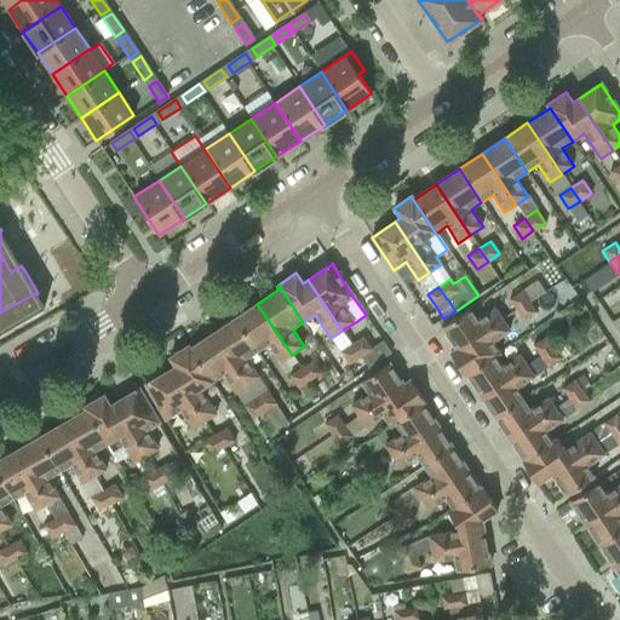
[(509,299),(515,310),(528,302),(522,291),(509,299)]
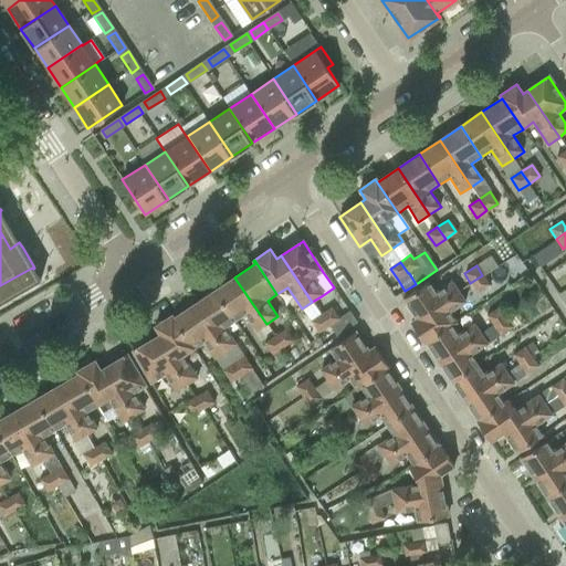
[(482,275),(470,283),(478,295),(490,287),(482,275)]
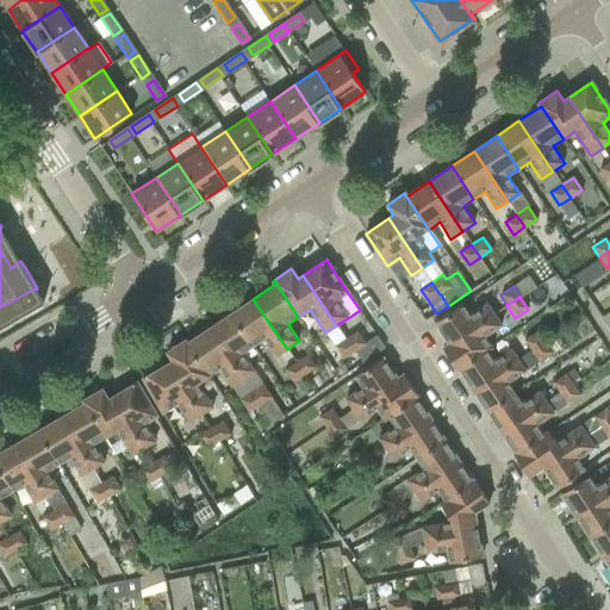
[(253,299),(230,313),(253,347),(263,340),(275,358),(273,359),(281,372),(281,373),(285,371),(297,363),(287,349),(253,299)]
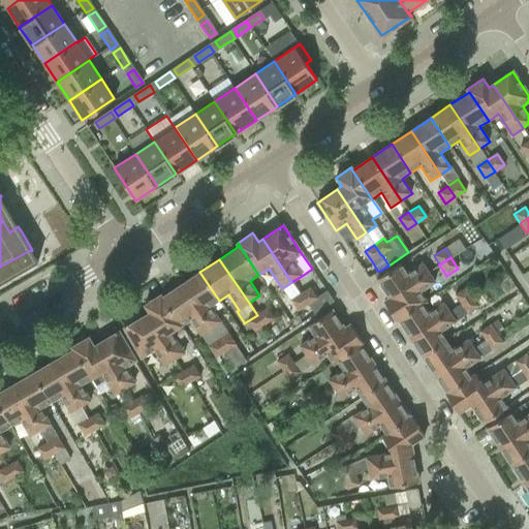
[(376,280),(389,299),(390,299),(429,272),(423,262),(408,273),(402,262),(376,280)]
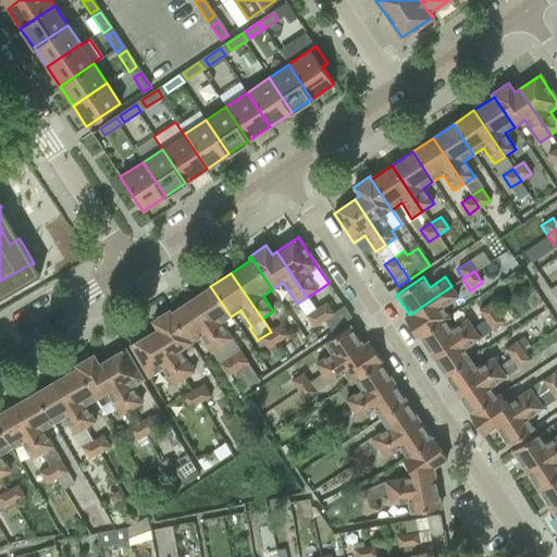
[(210,286),(190,300),(221,346),(233,338),(222,323),(231,317),(210,286)]
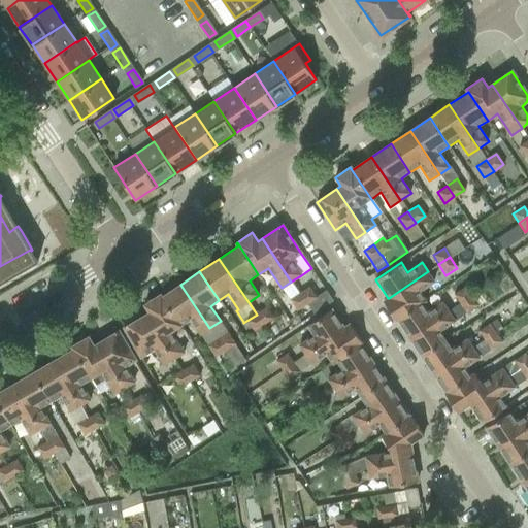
[(383,301),(395,320),(426,300),(420,292),(434,282),(428,271),(389,298),(388,298),(383,301)]
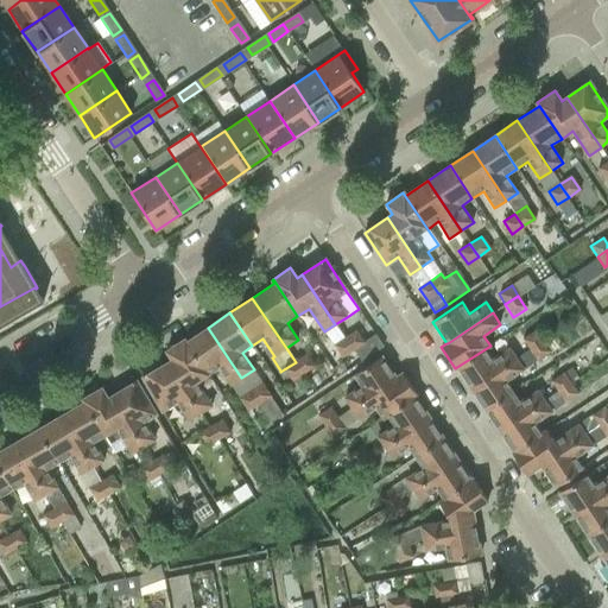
[(184,339),(183,340),(207,377),(219,368),(230,385),(241,378),(208,328),(185,342),(184,339)]
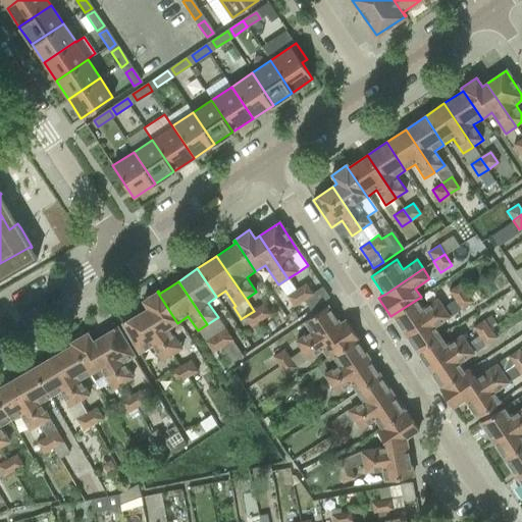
[(295,289),(303,300),(310,310),(329,298),(321,286),(313,293),(306,281),(295,289)]
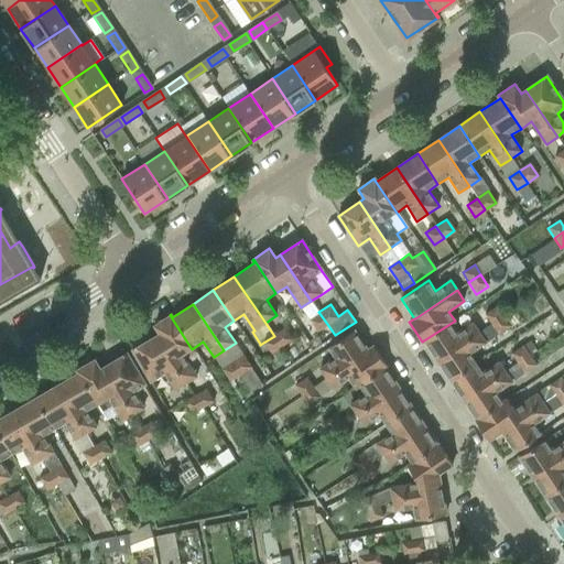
[(485,315),(490,324),(502,316),(497,307),(485,315)]
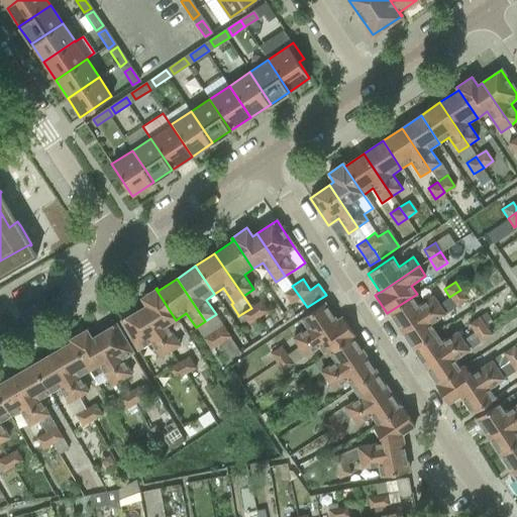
[(290,303),(300,297),(292,286),(283,292),(290,303)]
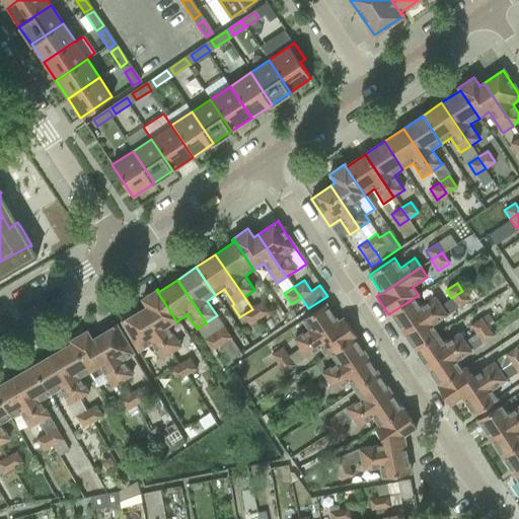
[(145,306),(141,309),(170,353),(181,346),(169,326),(176,321),(156,290),(141,300),(145,306)]
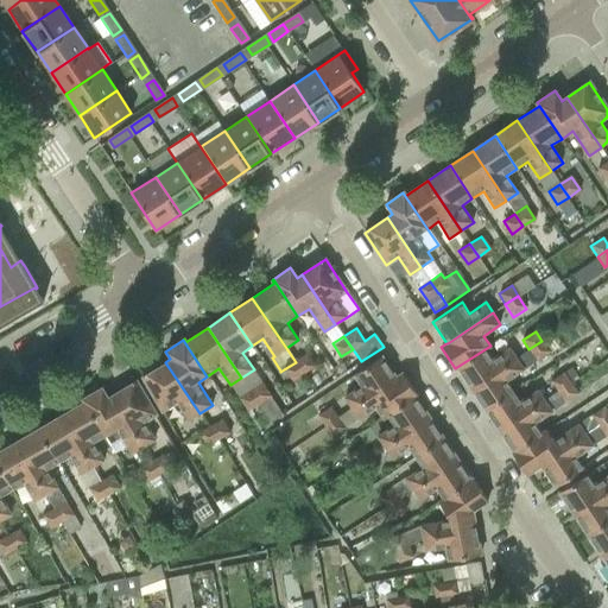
[(542,341),(529,349),(537,362),(550,354),(542,341)]
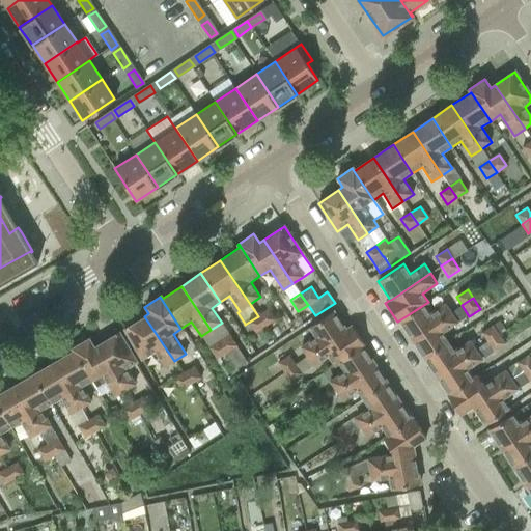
[(399,322),(412,339),(451,313),(445,303),(430,312),(425,306),(429,303),(428,302),(397,322),(398,323),(399,322)]
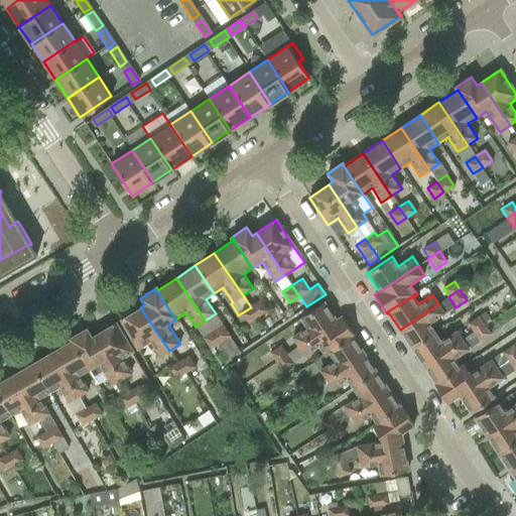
[(260,301),(251,307),(258,317),(267,311),(260,301)]
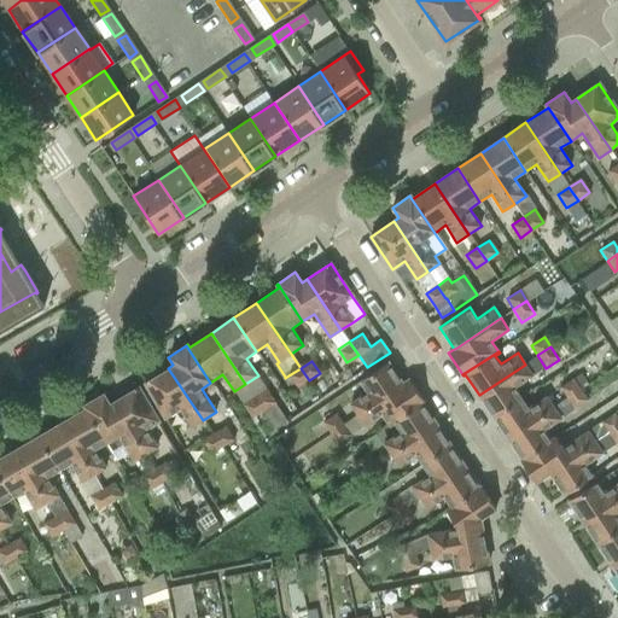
[(349,404),(356,415),(408,380),(408,379),(402,384),(388,362),(368,377),(359,382),(366,392),(349,404)]
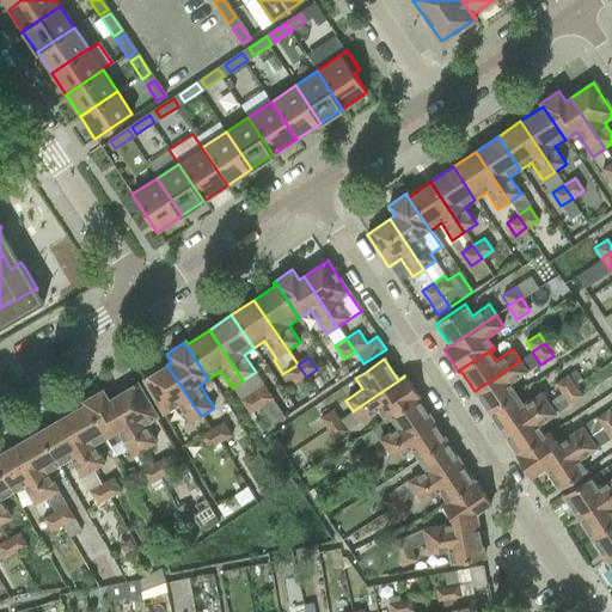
[(475,391),(489,412),(518,393),(512,383),(527,372),(520,361),(475,391)]
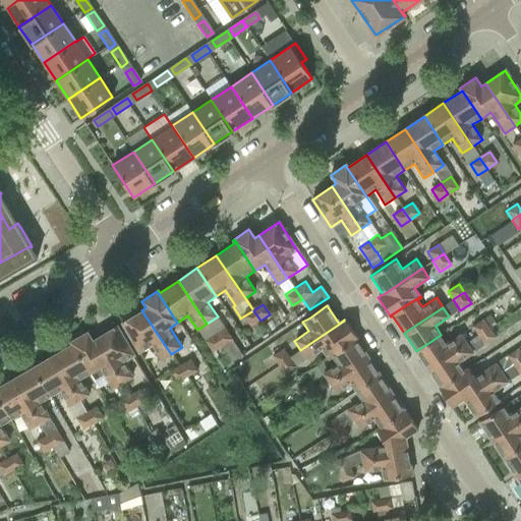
[(171,354),(141,310),(122,323),(139,353),(152,345),(163,360),(171,354)]
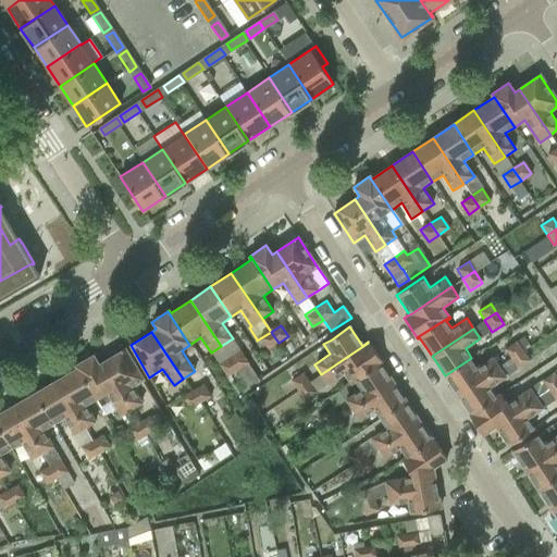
[(271,332),(260,338),(268,350),(279,343),(271,332)]
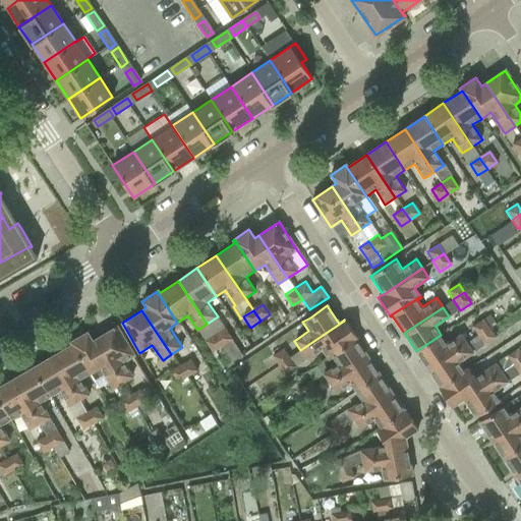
[(472,327),(477,336),(488,329),(483,320),(472,327)]
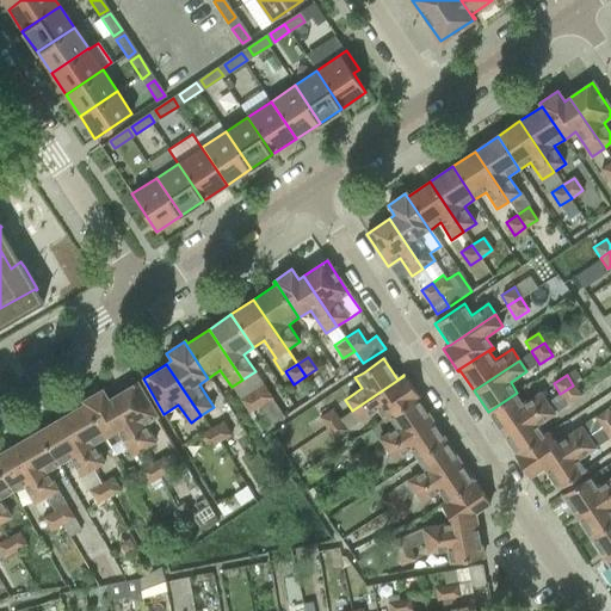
[(376,411),(383,421),(418,397),(403,376),(352,411),(359,421),(376,411)]
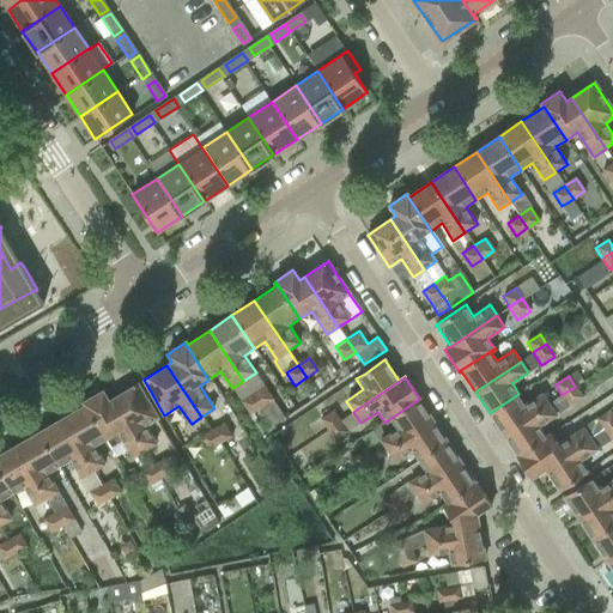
[(138,383),(114,398),(145,450),(157,443),(146,425),(158,419),(138,383)]
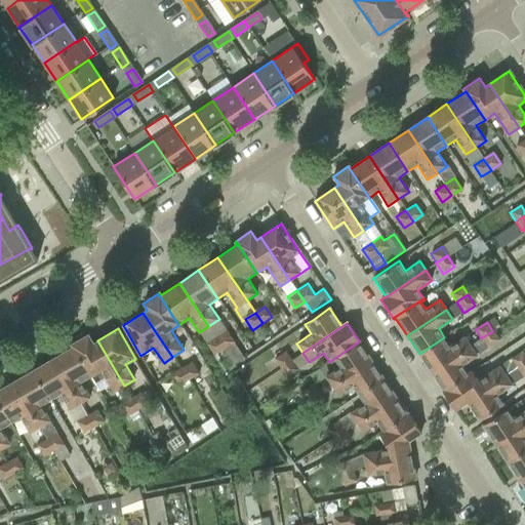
[(226,331),(216,337),(224,349),(234,342),(226,331)]
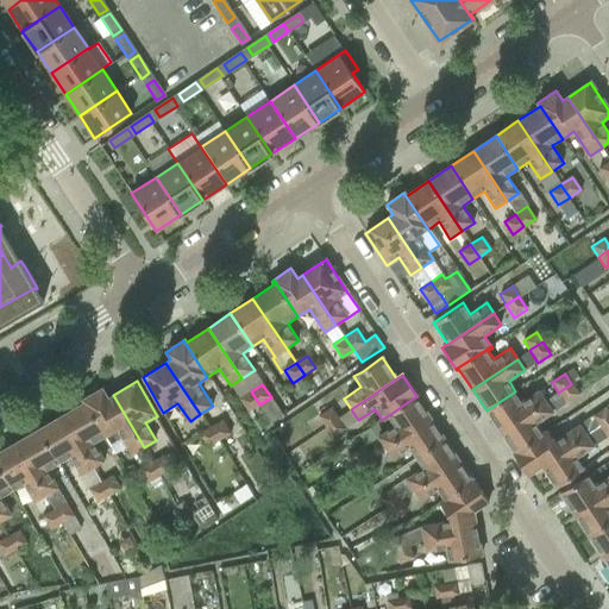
[(571,384),(558,393),(565,403),(578,395),(571,384)]
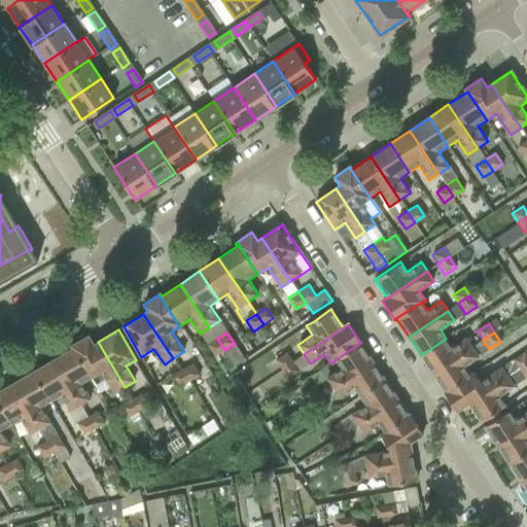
[(89,336),(72,345),(92,378),(101,372),(114,393),(125,387),(98,342),(94,344),(89,336)]
